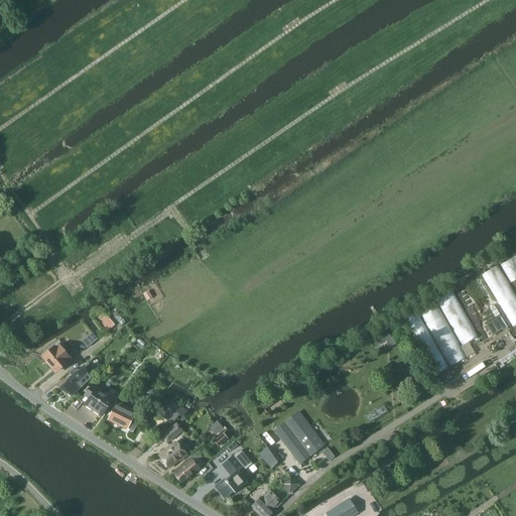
[(515,255),(502,262),(510,280),(515,277),(515,255)]
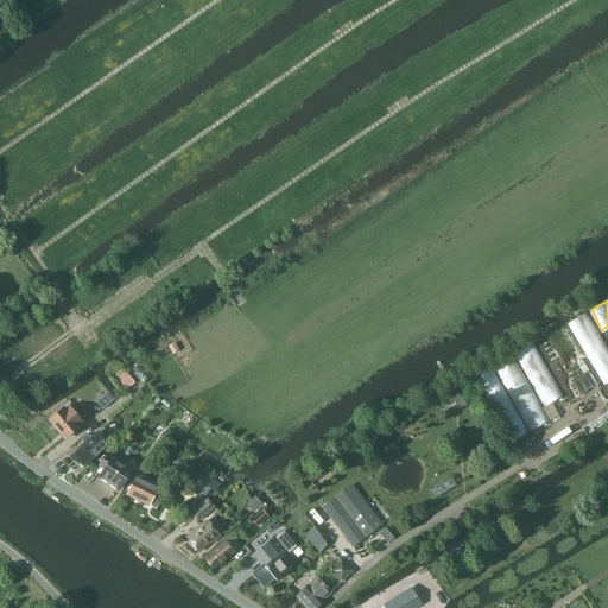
[(607,347),(589,310),(571,320),(605,382),(607,380),(607,347)]
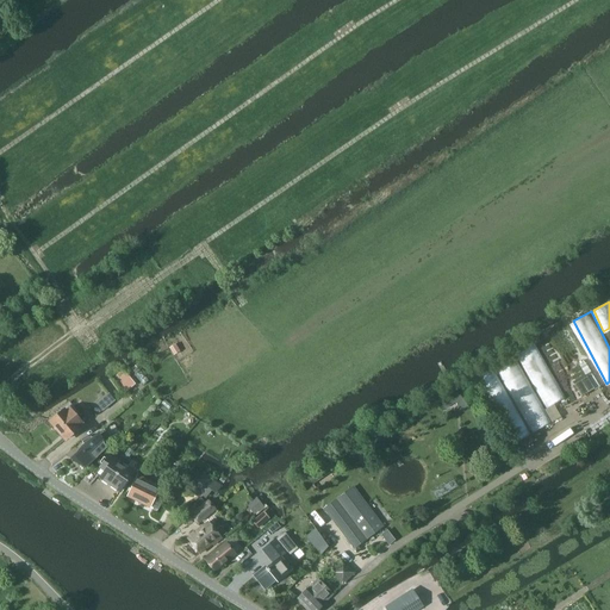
[(499,367),(531,431),(562,416),(554,400),(564,397),(537,344),(518,354),(520,358),(499,367)]
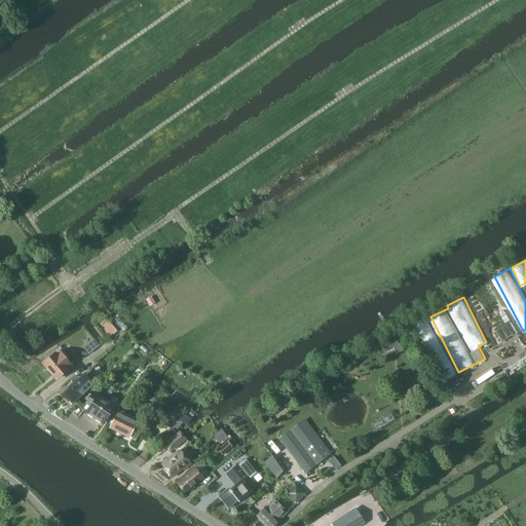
[(98,324),(108,337),(118,330),(108,316),(98,324)]
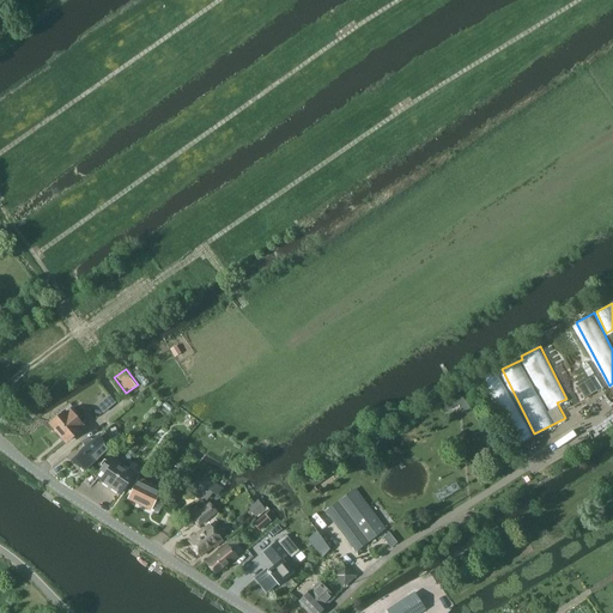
[(516,444),(535,435),(517,399),(514,400),(498,371),(483,380),(516,444)]
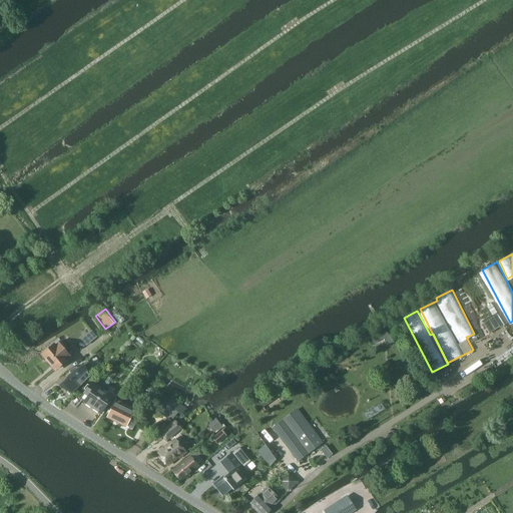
[(488,332),(500,327),(495,316),(483,320),(488,332)]
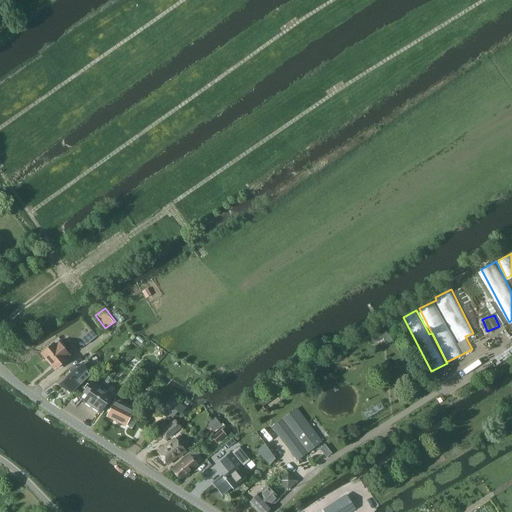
[(54,346),(52,343),(42,352),(46,357),(46,359),(46,360),(47,362),(49,363),(51,363),(55,368),(65,359),(63,356),(67,353),(58,343),(54,346)]
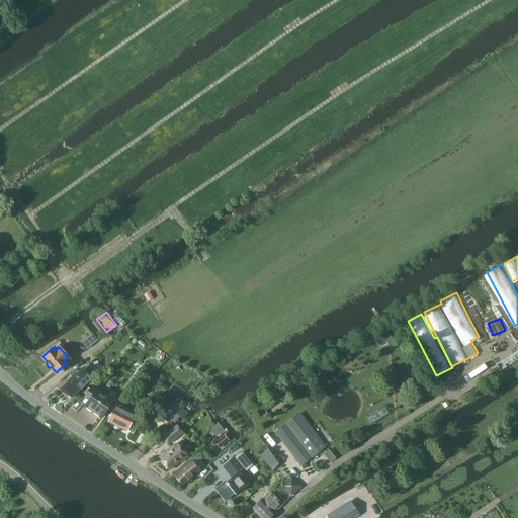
[(62,386),(61,389),(71,396),(90,378),(89,378),(83,367),(80,369),(77,370),(76,369),(69,373),(70,375),(68,377),(66,380),(64,382),(63,384),(62,386)]
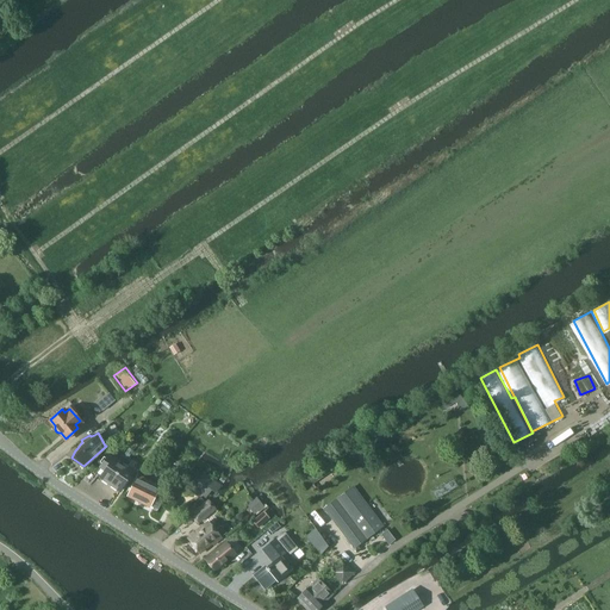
[(110,485),(124,465),(116,459),(104,450),(95,465),(100,468),(95,474),(110,485)]
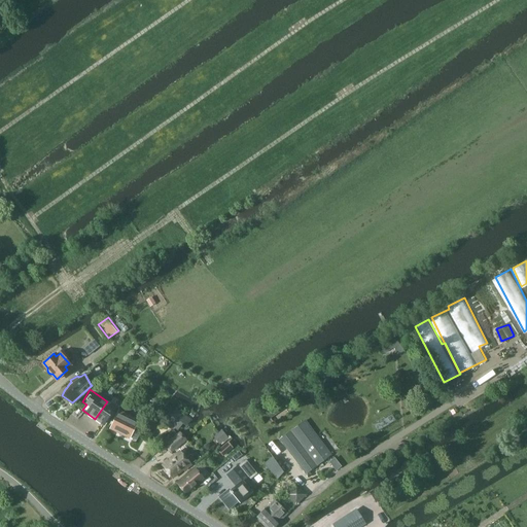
[(107,401),(95,419),(103,424),(111,415),(112,416),(115,411),(113,410),(115,408),(107,401)]
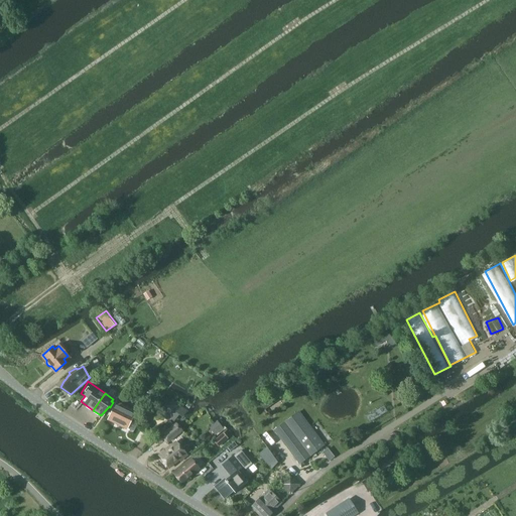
[(188,411),(173,400),(165,410),(176,419),(177,417),(181,420),(188,411)]
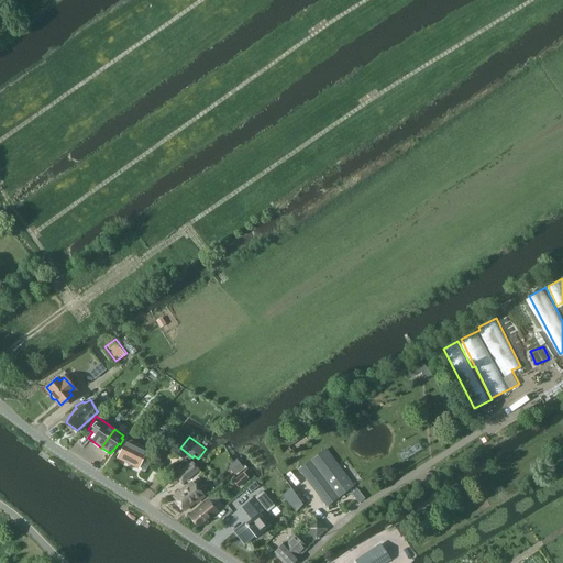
[(138,468),(146,452),(139,448),(140,445),(128,439),(118,459),(138,468)]
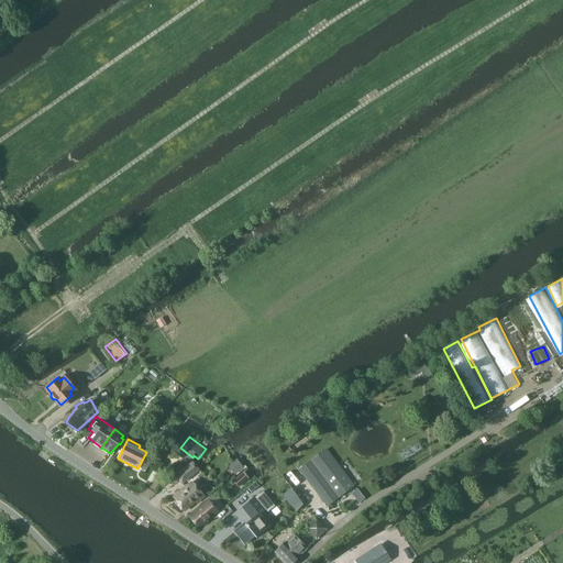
[(328,506),(353,486),(326,451),(300,471),(328,506)]
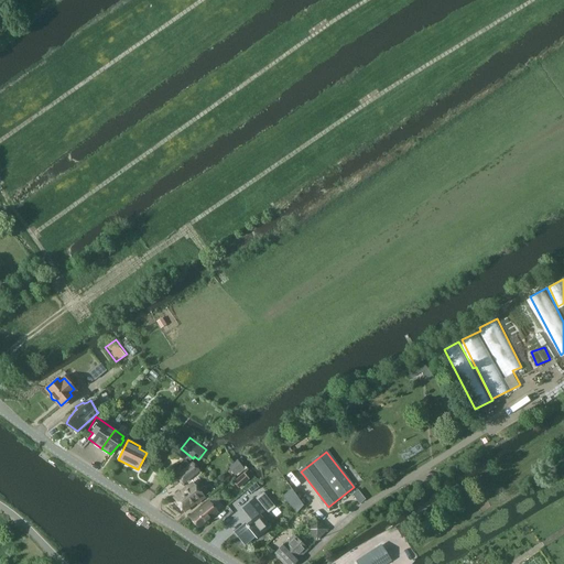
[(245,469),(238,459),(228,467),(235,477),(245,469)]
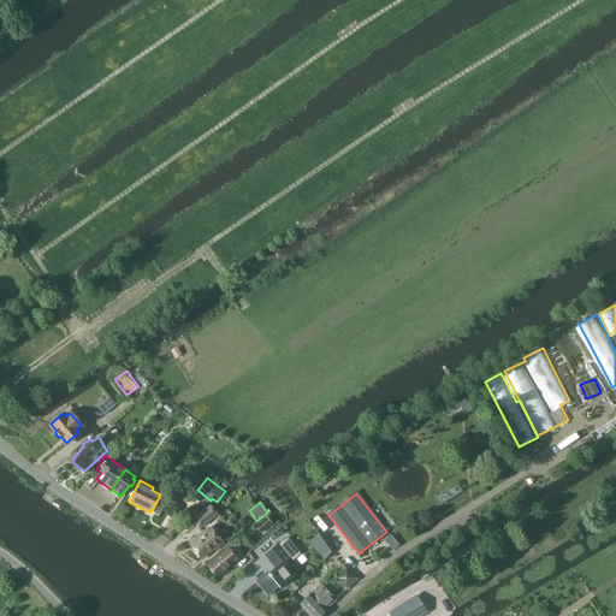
[(193,519),(199,528),(215,515),(208,507),(193,519)]
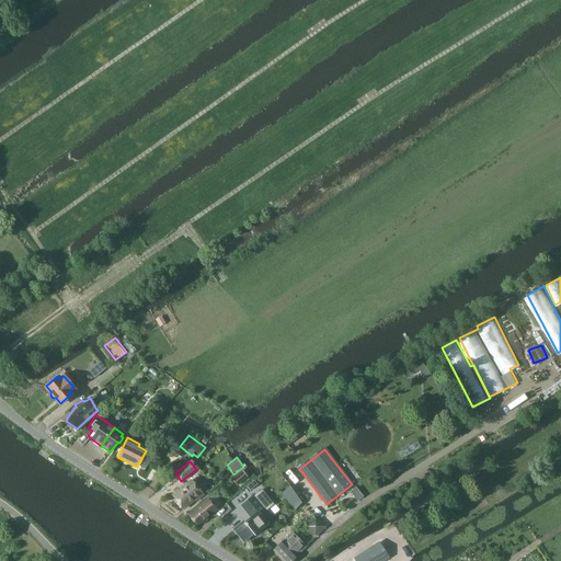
[(232,480),(238,485),(248,477),(242,470),(232,480)]
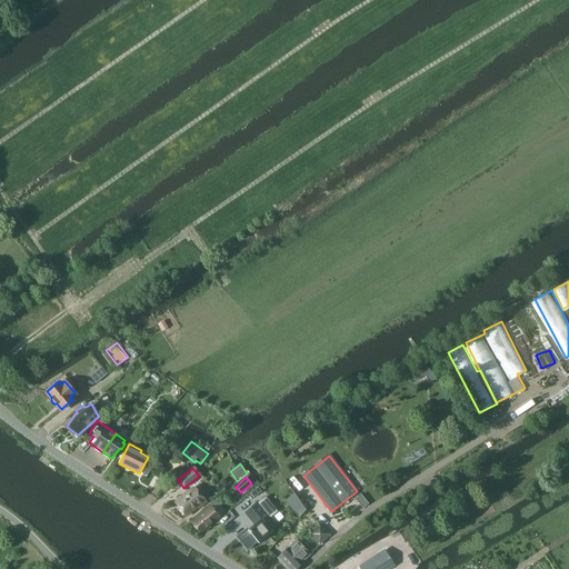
[(197,508),(205,502),(192,487),(180,497),(179,497),(175,499),(175,501),(173,502),(185,516),(197,507),(197,508)]
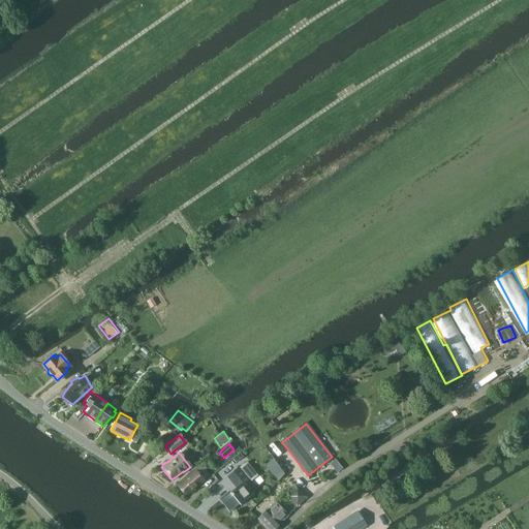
[(338,471),(343,467),(337,458),(332,462),(338,471)]
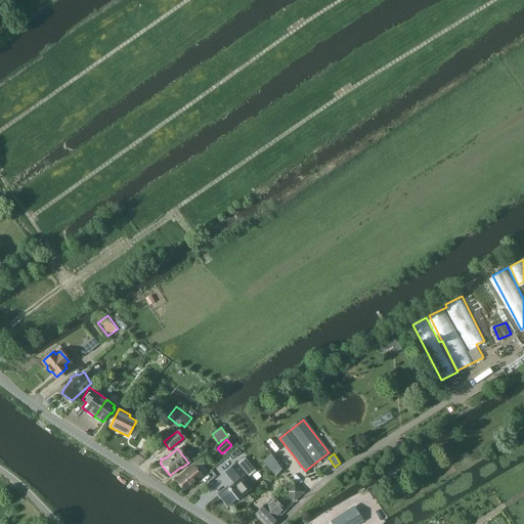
[(245,457),(225,473),(225,474),(227,472),(235,483),(229,488),(228,486),(218,495),(227,506),(236,498),(237,499),(250,490),(244,483),(251,478),(249,476),(256,471),(245,457)]
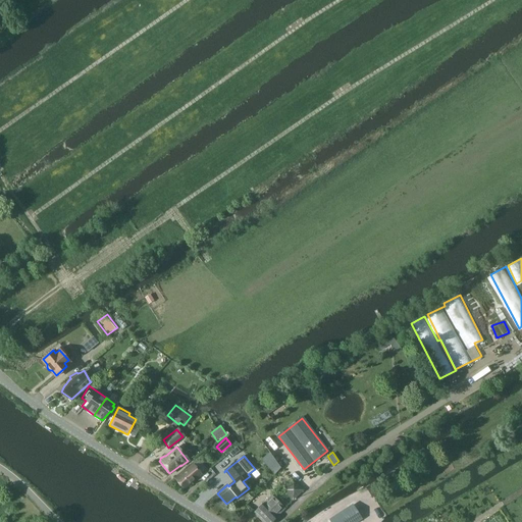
[(193,464),(175,478),(185,488),(202,474),(193,464)]
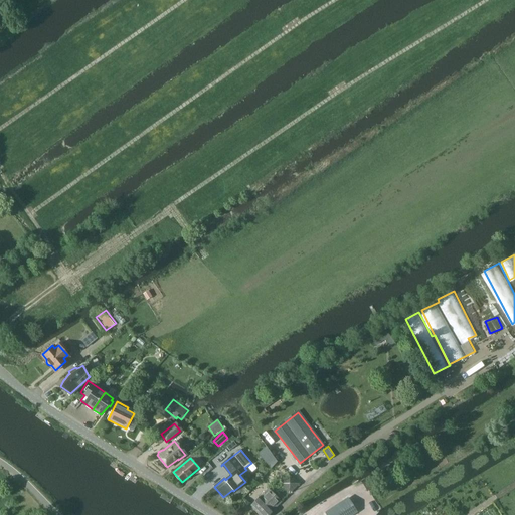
[(290,472),(281,482),(291,492),(300,482),(290,472)]
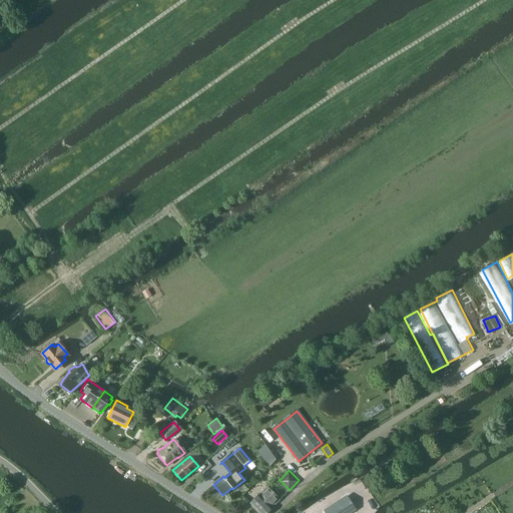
[(271,509),(280,500),(267,487),(259,496),(258,495),(249,504),(258,512),(267,512),(271,509)]
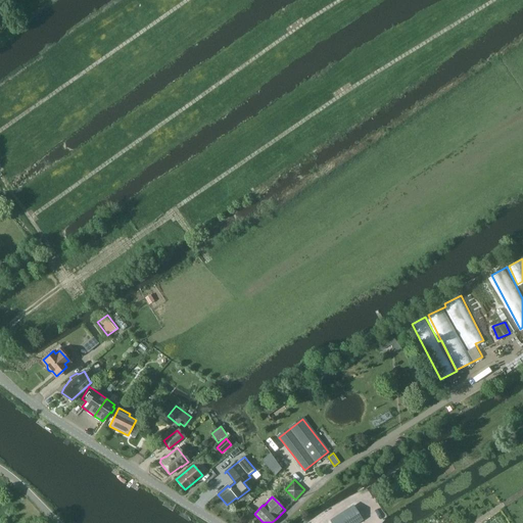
[(335,522),(334,521),(330,522),(347,522),(353,517),(347,511),(336,522),(335,522)]
